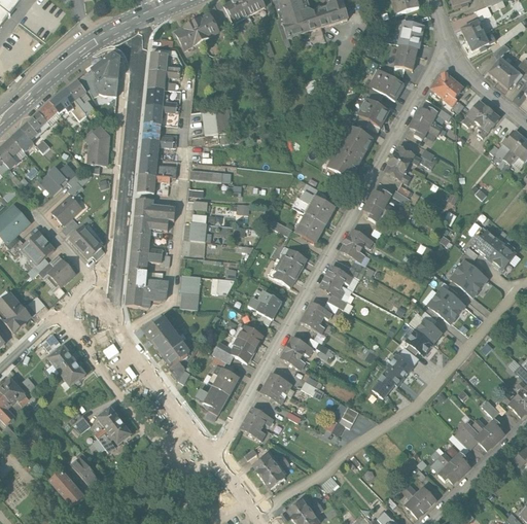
[(0,0),(0,6),(9,13),(19,0),(0,0)]
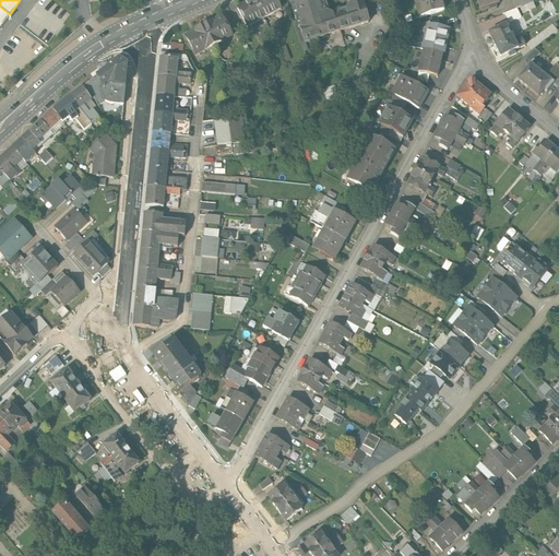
[(264,14),(257,0),(247,0),(237,4),(247,23),(264,14)]
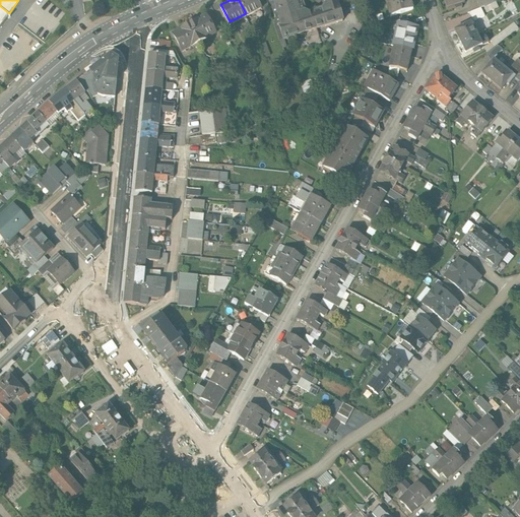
[(239,0),(246,13),(261,5),(258,0),(239,0)]
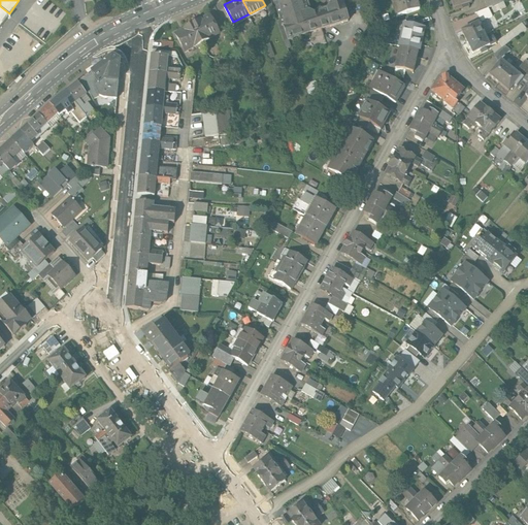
[(274,0),(281,20),(282,24),(284,23),(288,37),(336,22),(332,6),(309,13),(305,0),(274,0)]
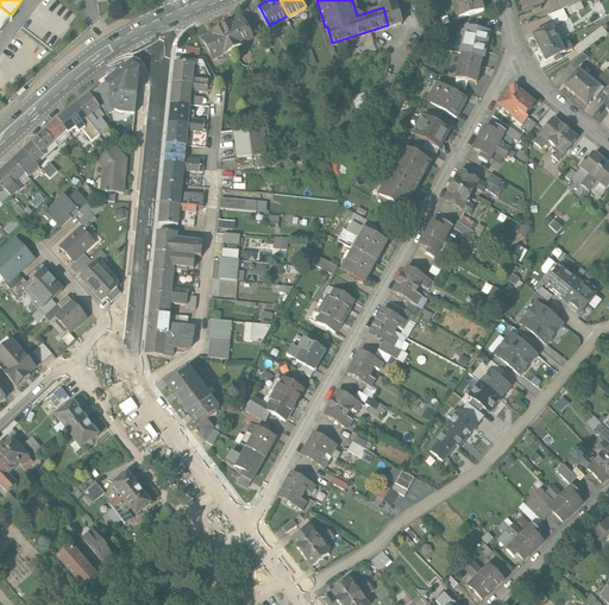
[(402,21),(395,0),(380,0),(383,7),(388,25),(402,21)]
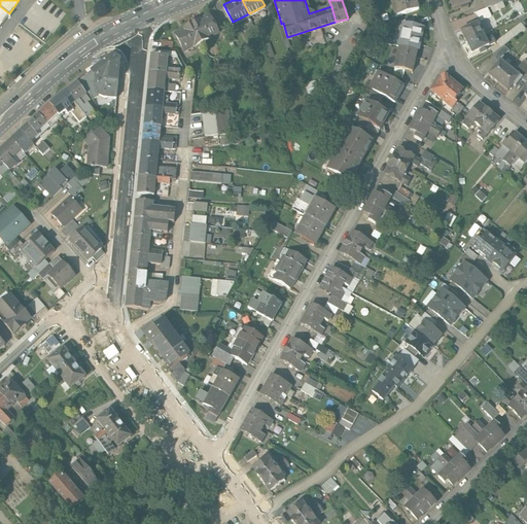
[(391,0),(395,13),(418,6),(416,0),(391,0)]
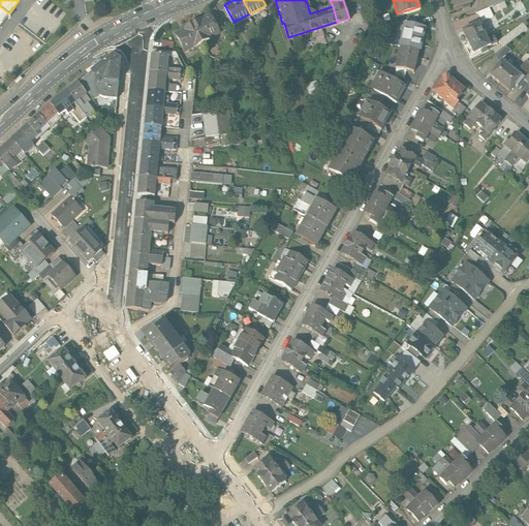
[(0,25),(9,13),(0,6),(0,25)]
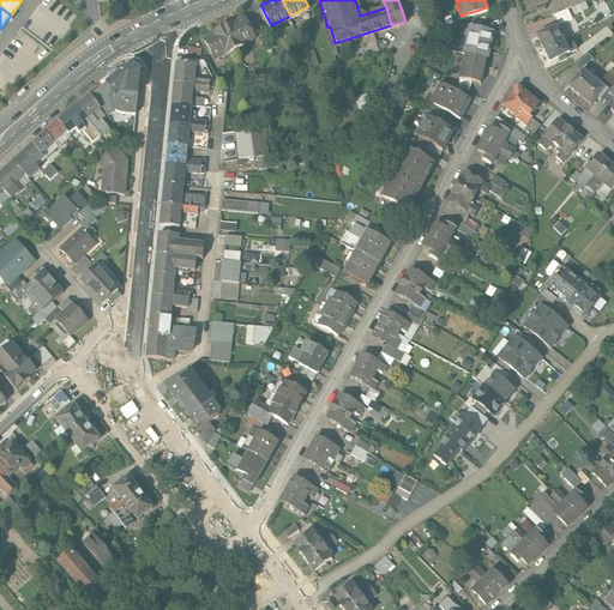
[(247,20),(236,26),(233,19),(228,22),(228,20),(222,23),(234,46),(254,36),(247,20)]
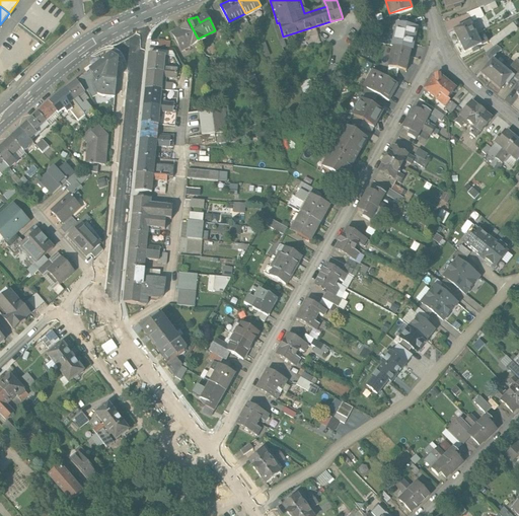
[(184,23),(172,29),(181,48),(198,39),(188,19),(183,21),(184,23)]
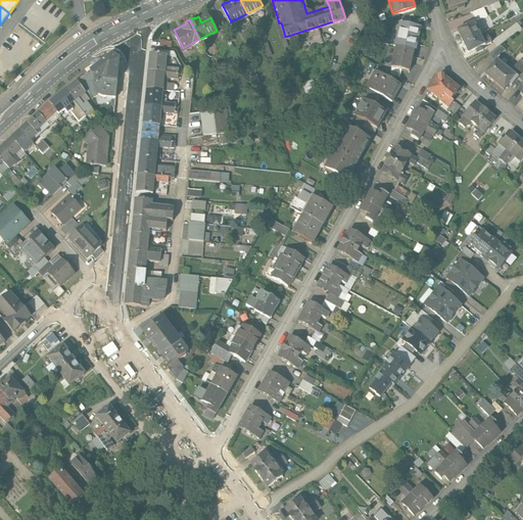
[(517,19),(507,28),(511,34),(521,26),(517,19)]
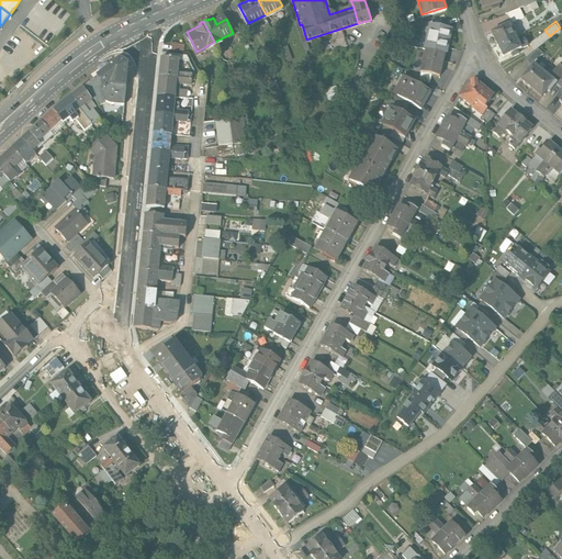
[(509,22),(492,31),(498,43),(516,34),(509,22)]
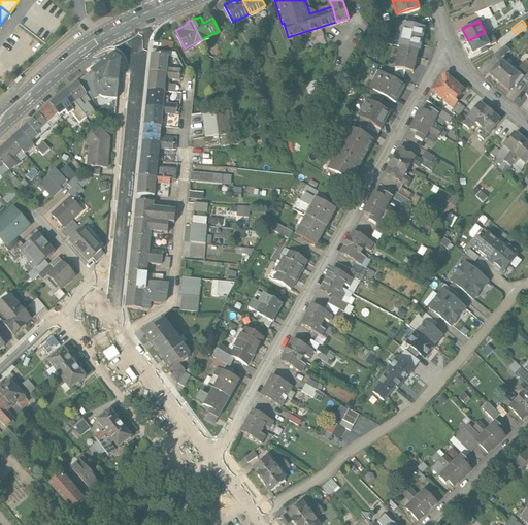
[(423,27),(405,23),(400,43),(418,47),(423,27)]
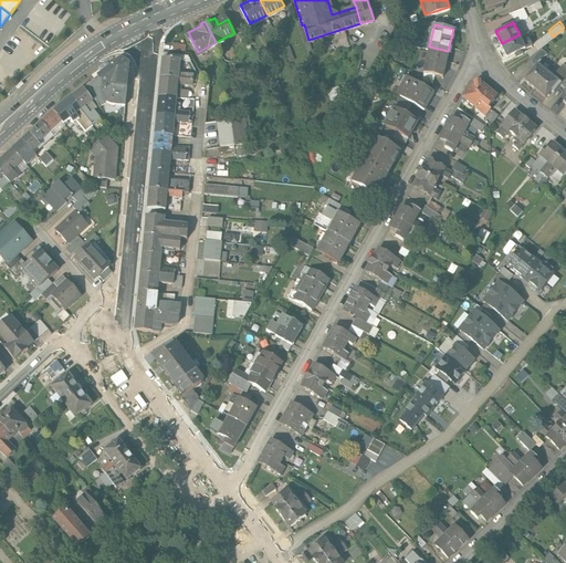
[(520,34),(502,43),(509,55),(532,43),(528,37),(523,40),(520,34)]
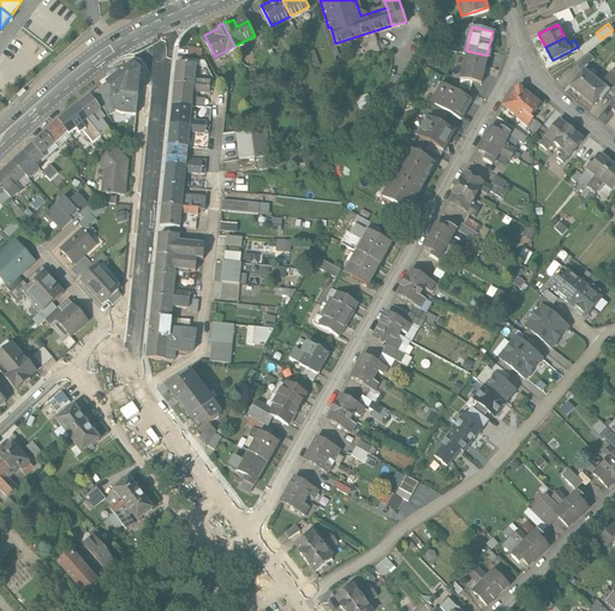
[(593,57),(589,49),(577,59),(581,66),(593,57)]
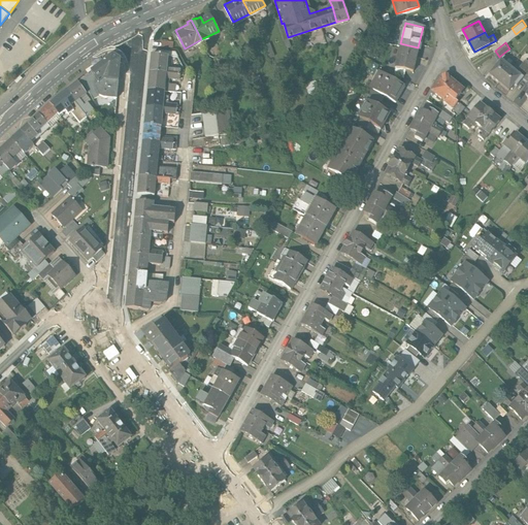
[(418,47),(400,43),(396,65),(413,69),(418,47)]
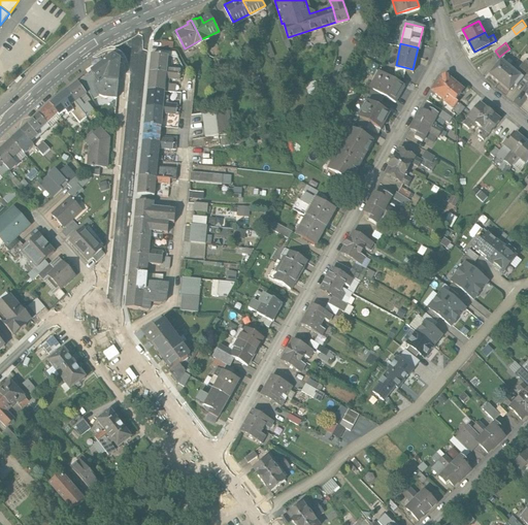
[(168,54),(152,53),(150,68),(150,70),(166,71),(166,67),(168,54)]
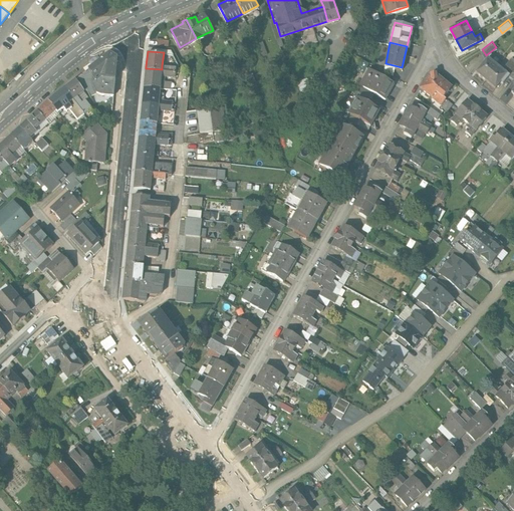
[(109,52),(78,76),(83,83),(94,76),(101,85),(100,92),(113,93),(116,57),(109,52)]
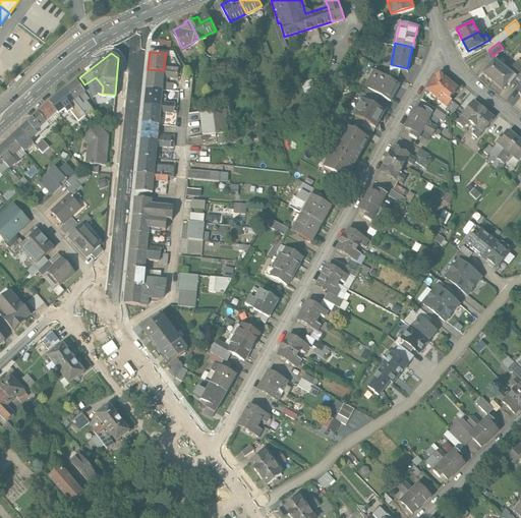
[(496,57),(483,71),(493,79),(505,64),(496,57)]
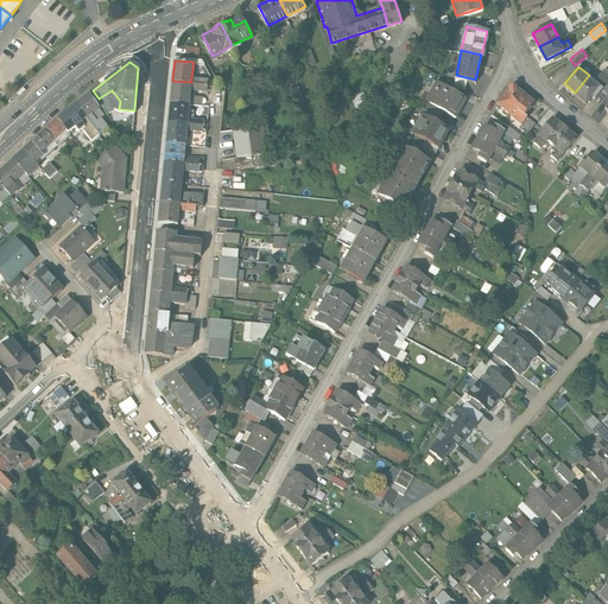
[(589,75),(575,93),(587,102),(593,94),(596,96),(602,88),(602,87),(599,83),(607,71),(607,69),(606,67),(595,80),(589,75)]
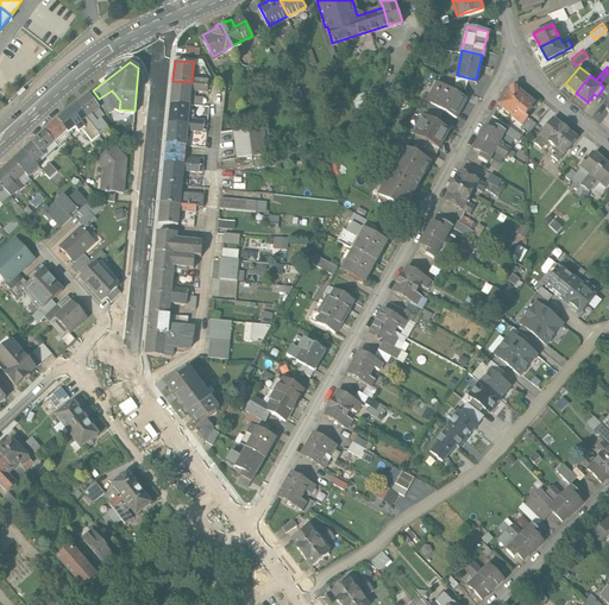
[(192,82),(173,81),(171,101),(189,102),(192,88),(192,82)]
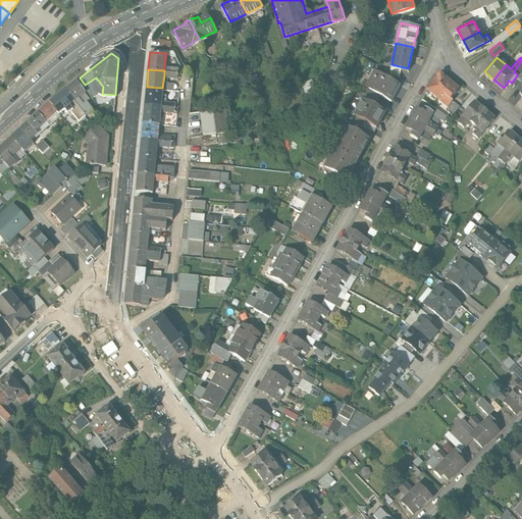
[(399,83),(377,70),(369,85),(368,85),(376,90),(380,92),(379,92),(390,98),(399,83)]
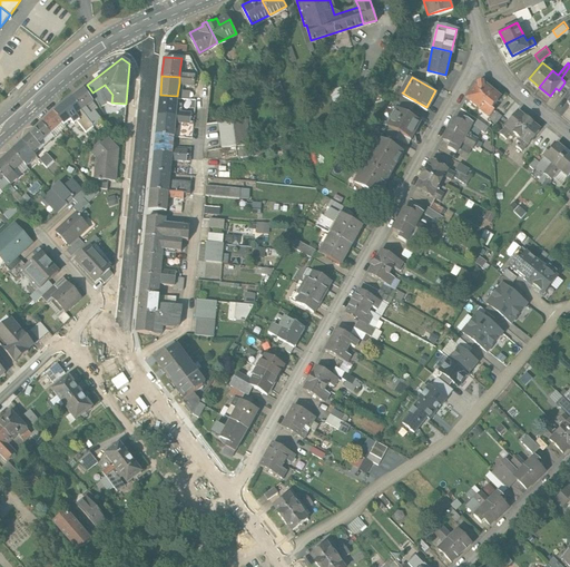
[(479,80),(465,95),(479,106),(483,99),(485,97),(480,91),(487,84),(481,80),(479,80)]
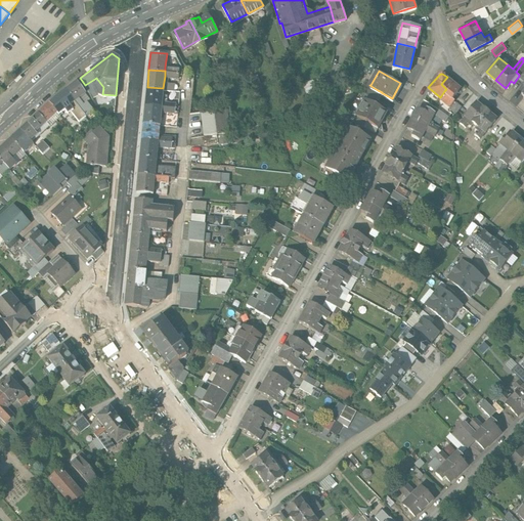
[(460,87),(447,77),(441,84),(446,89),(444,91),(449,95),(451,96),(460,87)]
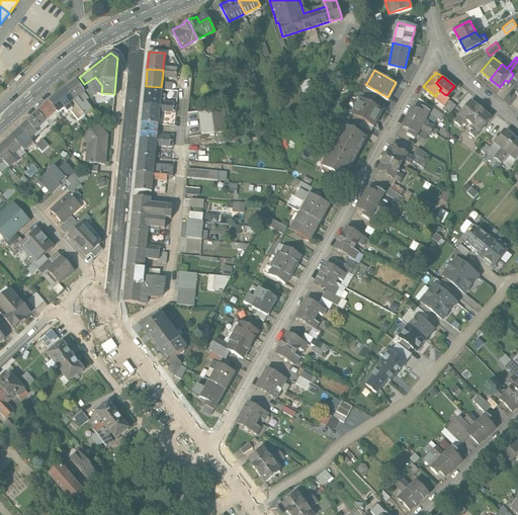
[(76,79),(65,87),(84,112),(91,107),(85,99),(81,102),(77,95),(84,90),(76,79)]
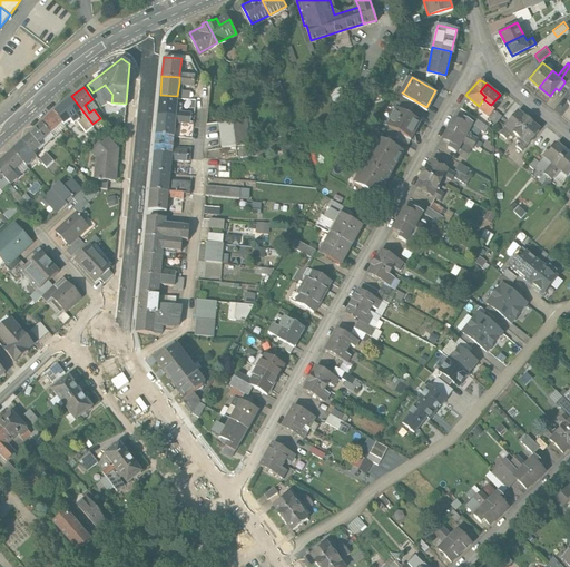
[(411,98),(402,93),(403,93),(400,90),(395,98),(408,105),(411,98)]
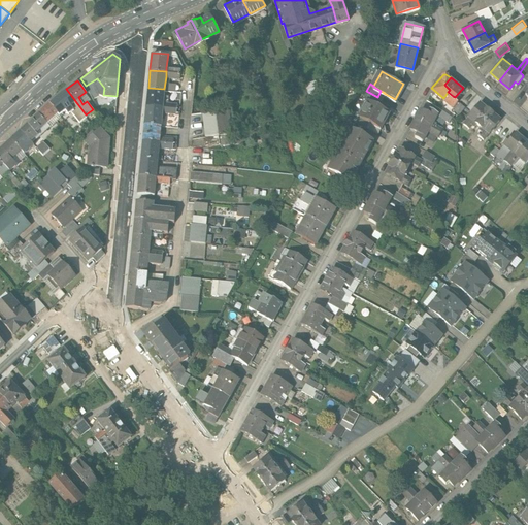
[(164,89),(149,88),(146,105),(163,106),(163,101),(164,89)]
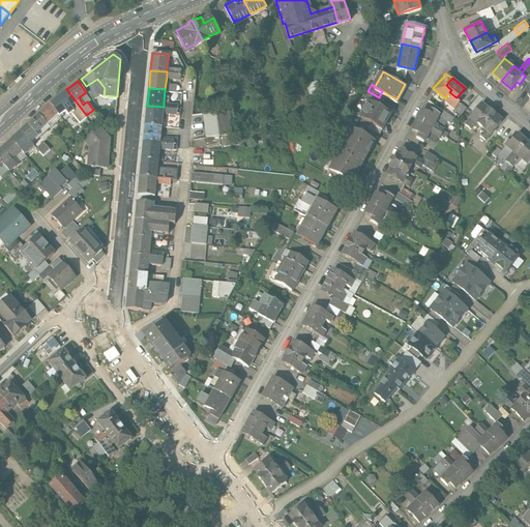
[(86,115),(66,89),(56,97),(50,104),(58,112),(59,113),(65,108),(68,112),(71,110),(80,120),(86,115)]
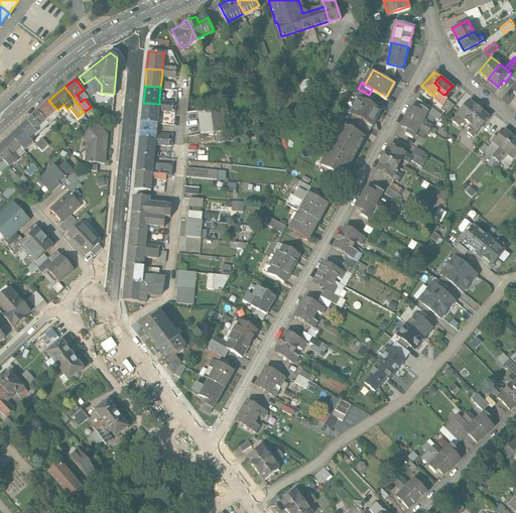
[(369,95),(358,89),(355,94),(357,96),(357,95),(366,100),(369,95)]
